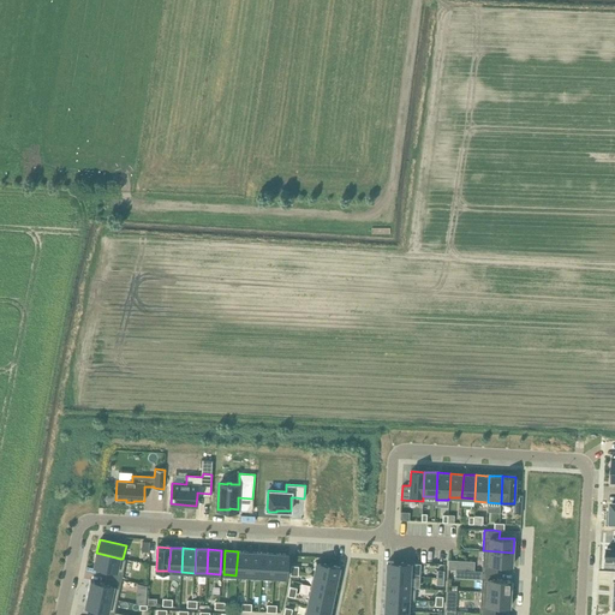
[(483,550),(482,571),(497,572),(497,568),(497,565),(512,566),(513,553),(483,550)]
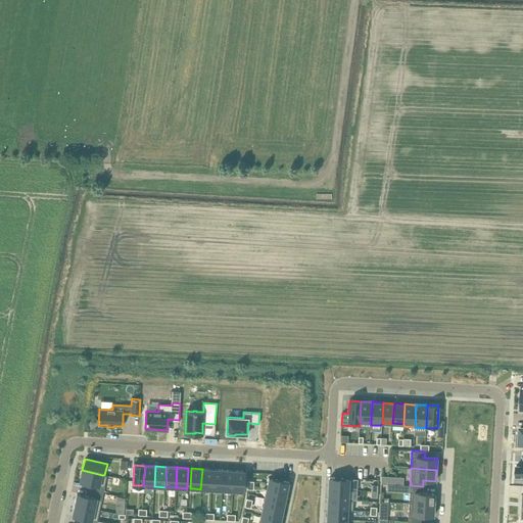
[(211,489),(212,469),(202,469),(200,489),(211,489)]
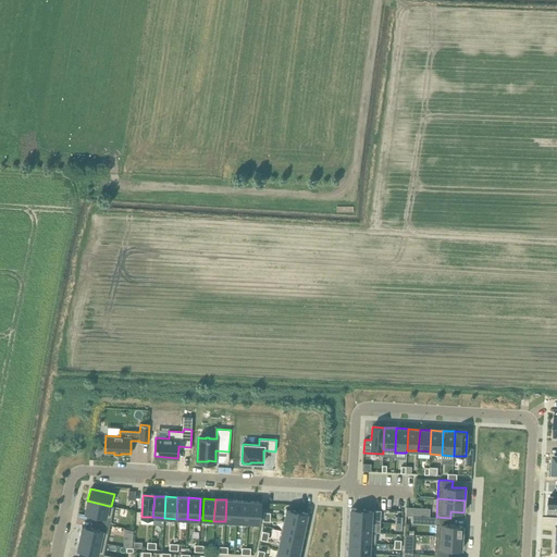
[(237,522),(238,500),(226,499),(225,521),(237,522)]
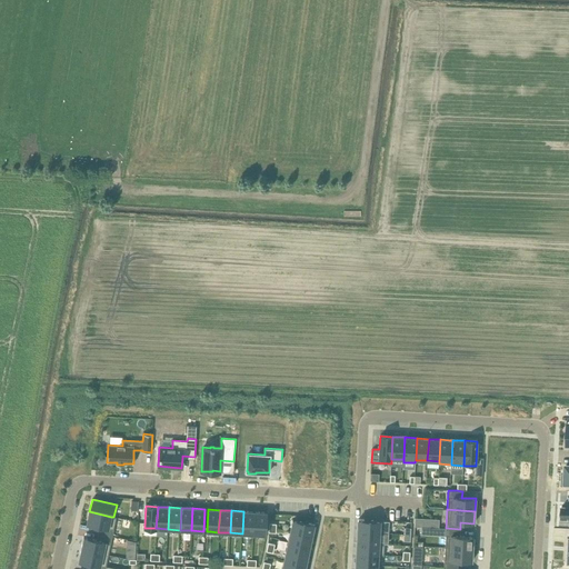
[(89,511),(87,525),(100,527),(99,533),(112,537),(113,530),(116,519),(116,518),(113,517),(89,511)]
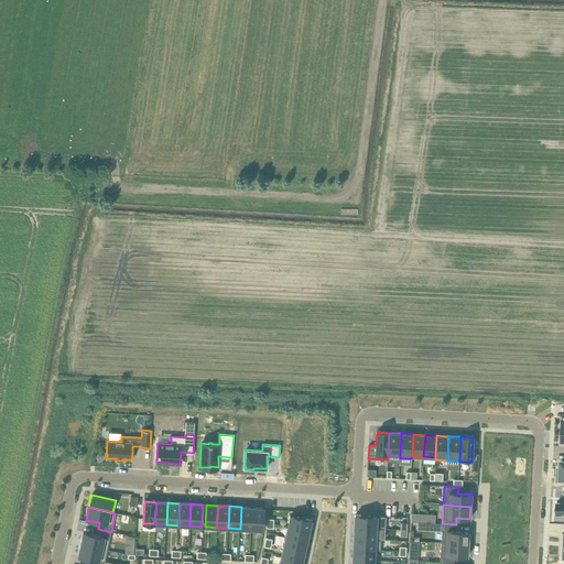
[(251,530),(252,508),(241,507),(240,529),(251,530)]
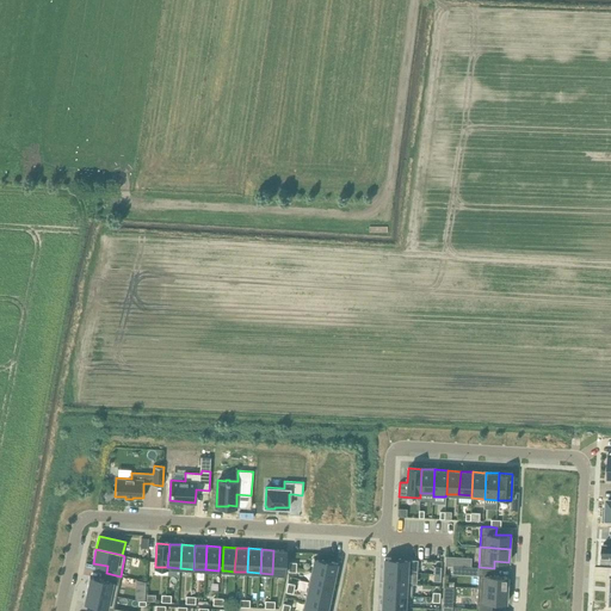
[(285,574),(287,550),(273,550),(272,574),(285,574)]
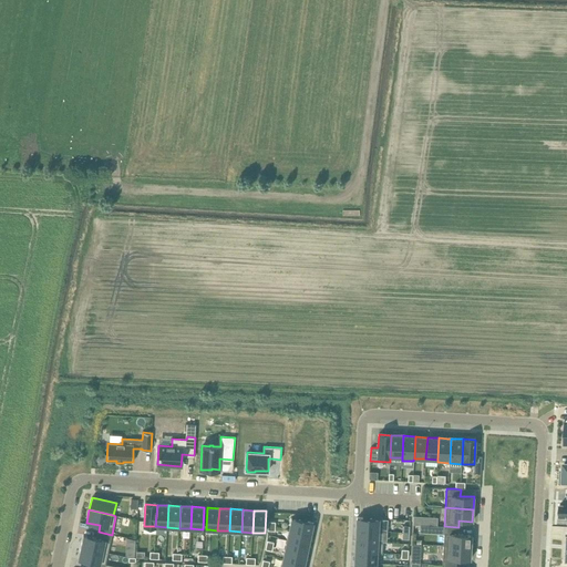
[(291,517),(289,528),(311,533),(313,523),(291,517)]
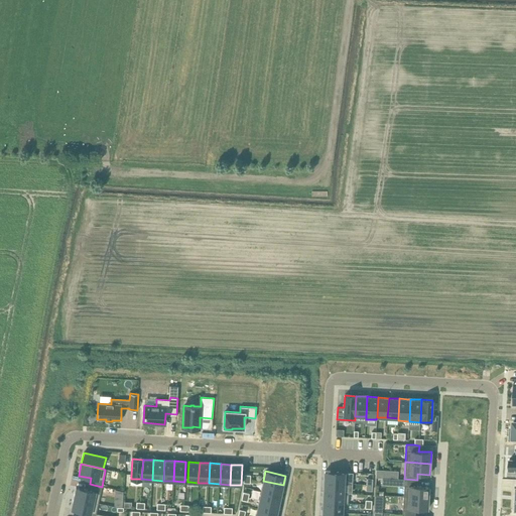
[(353,473),(325,471),(325,482),(345,483),(352,484),(353,473)]
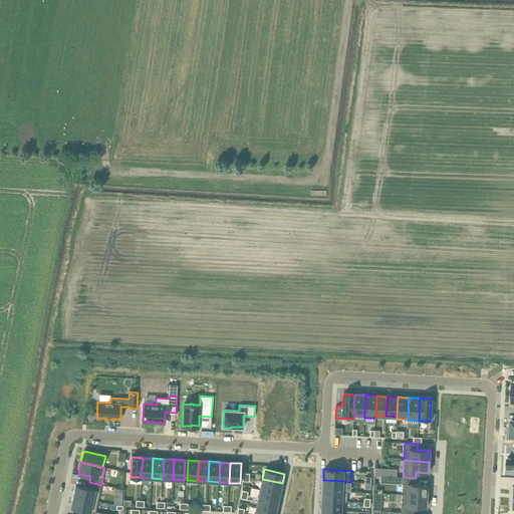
[(382,469),(381,477),(389,477),(390,477),(390,470),(382,469)]
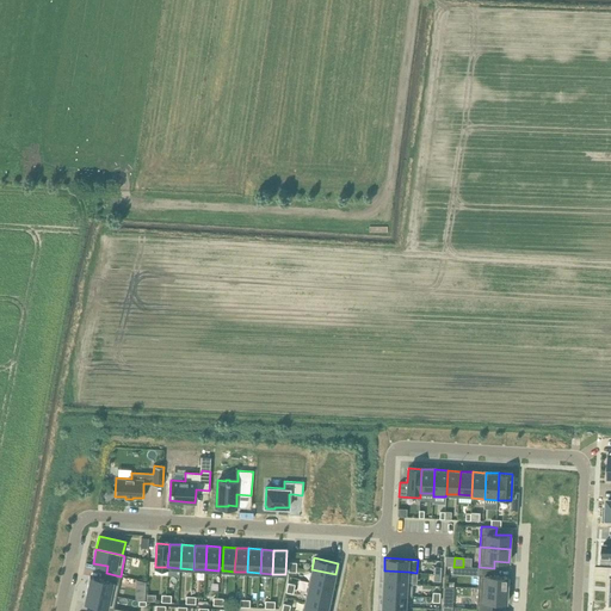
[(507,590),(508,576),(493,575),(494,568),(479,567),(479,568),(479,576),(477,588),(483,588),(507,590)]
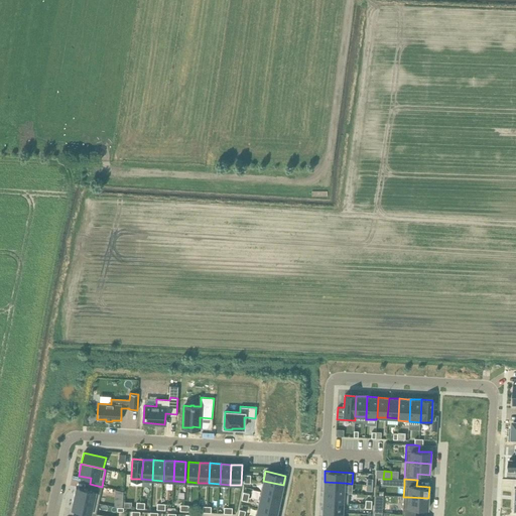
[(281,494),(283,485),(263,481),(261,490),(281,494)]
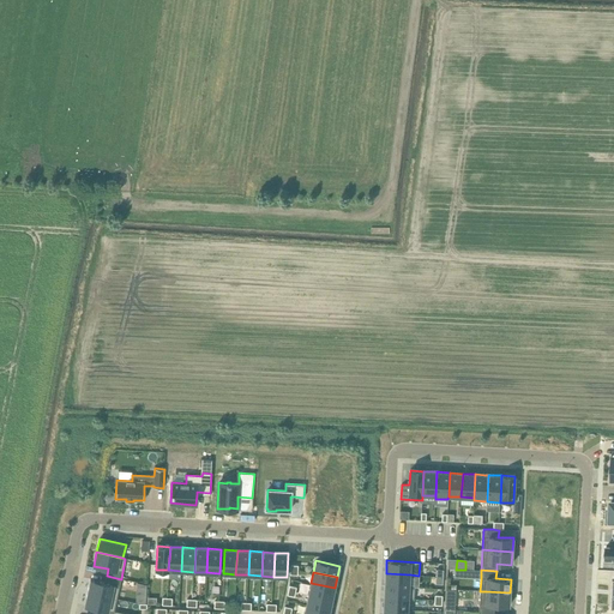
[(409,587),(410,575),(386,573),(385,585),(409,587)]
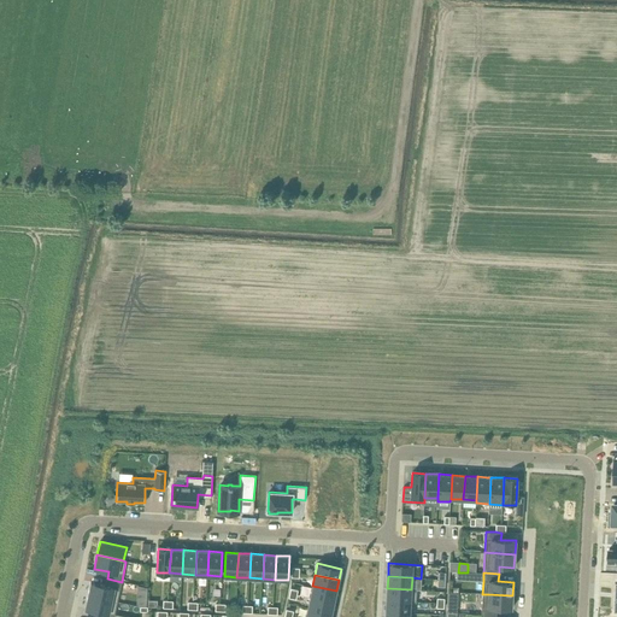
[(90,582),(88,595),(117,601),(121,588),(122,582),(107,579),(106,586),(101,585),(90,582)]
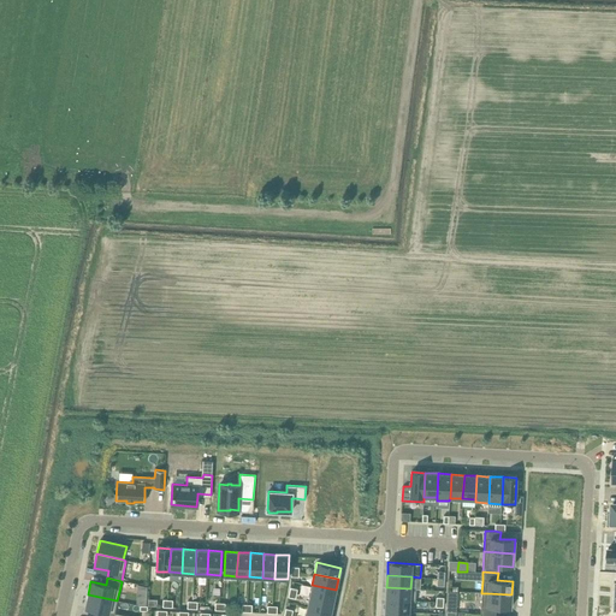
[(333,600),(336,590),(312,585),(309,596),(333,600)]
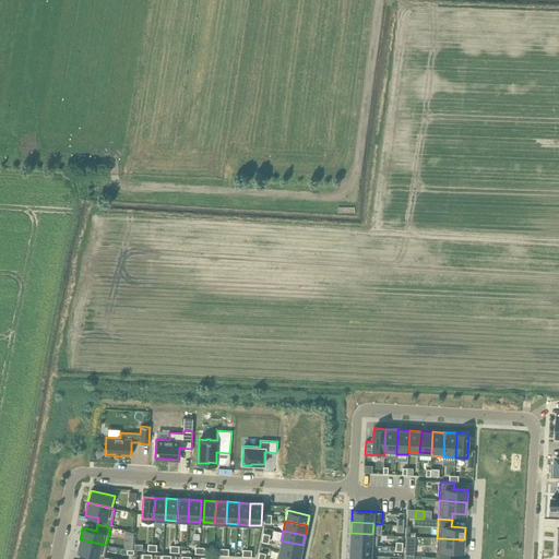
[(372,534),(351,533),(349,544),(371,545),(377,545),(378,535),(372,534)]
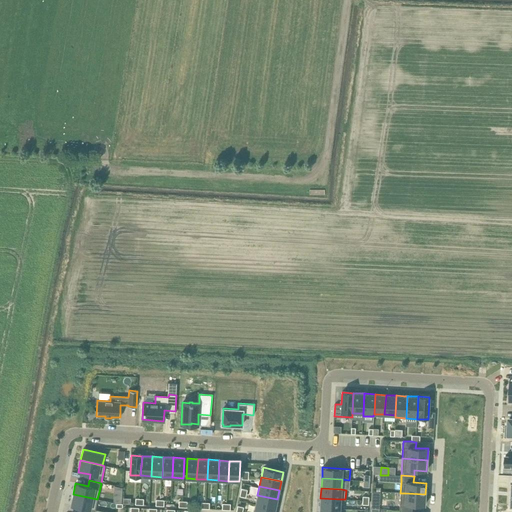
[(400,493),(399,510),(412,510),(412,509),(412,505),(424,505),(425,494),(400,493)]
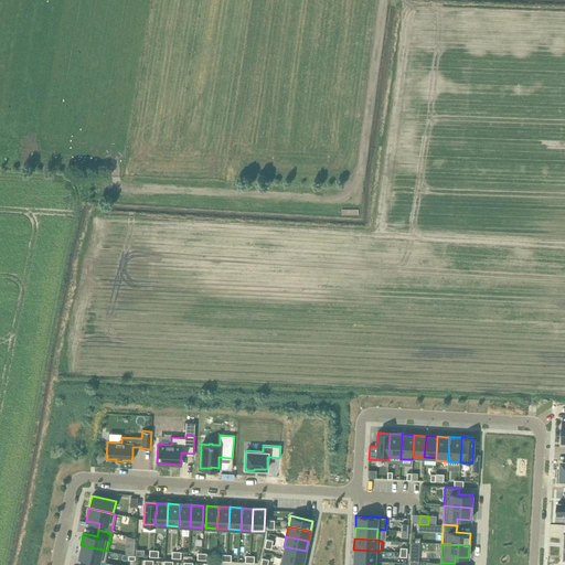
[(81,547),(78,557),(92,561),(91,564),(104,564),(105,563),(107,551),(81,545),(81,547)]
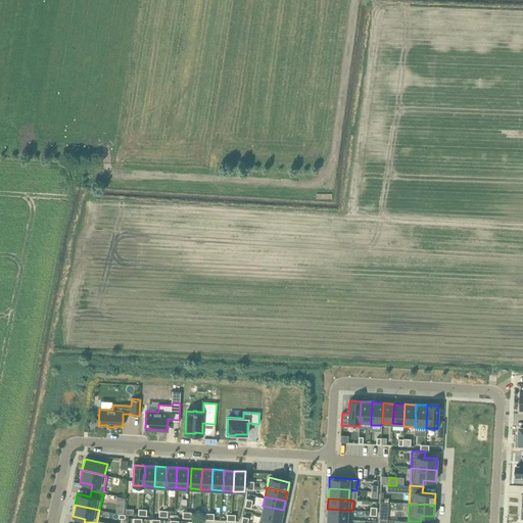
[(281,519),(283,510),(263,506),(260,515),(281,519)]
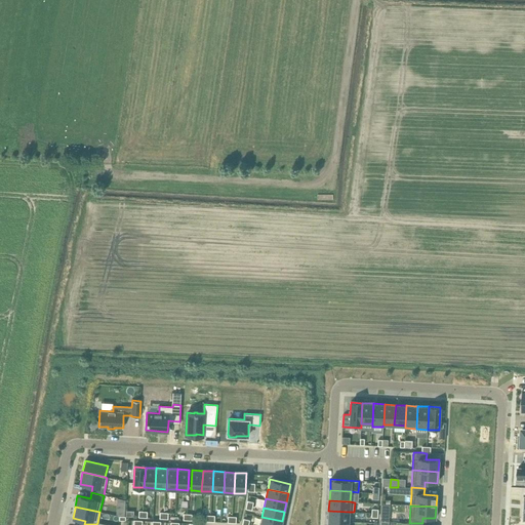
[(349,522),(349,512),(328,511),(328,520),(349,522)]
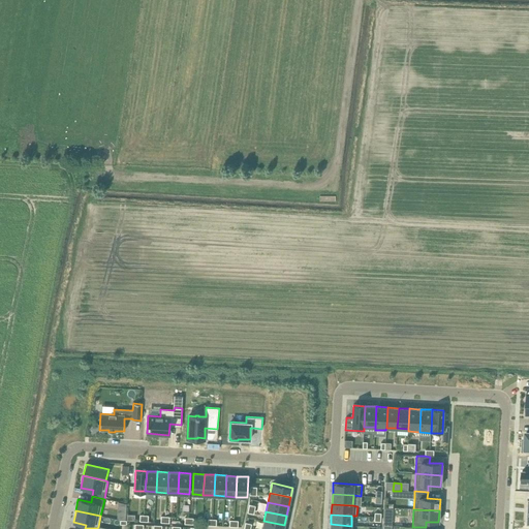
[(384,518),(383,525),(391,526),(392,526),(393,518),(384,518)]
